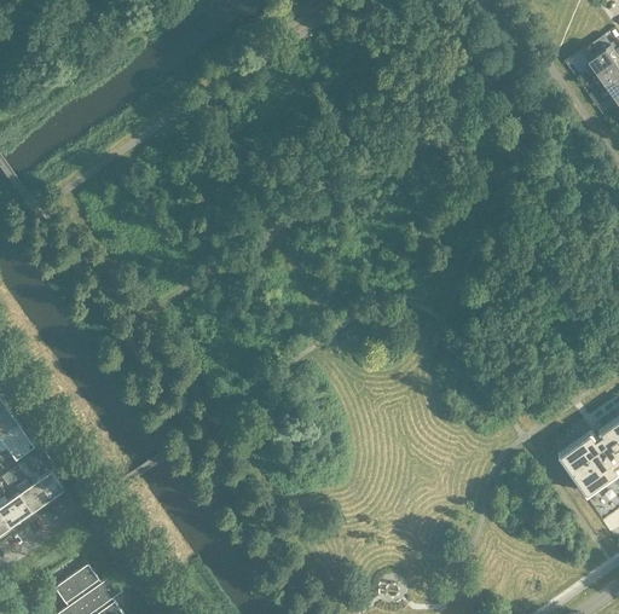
[(586,63),(589,67),(590,67),(595,75),(618,59),(612,52),(615,50),(613,45),(608,48),(607,48),(586,63)]
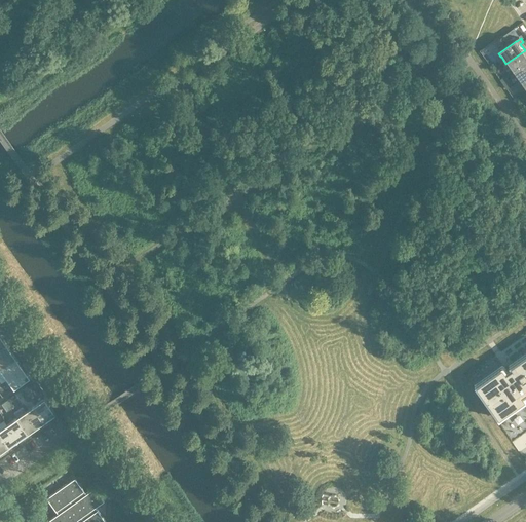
[(525,49),(525,50),(505,64),(508,67),(513,74),(525,65),(525,49)]
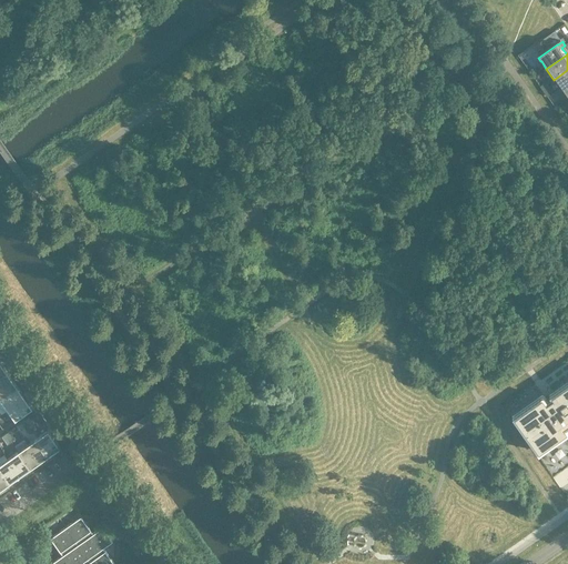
[(567,70),(554,80),(556,83),(561,91),(567,86),(567,70)]
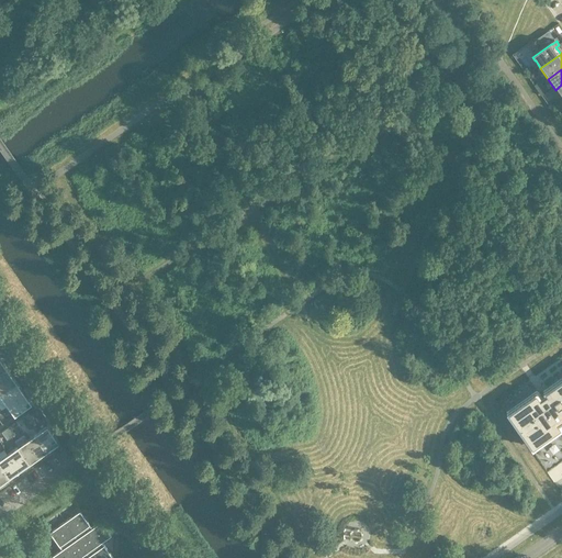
[(0,386),(11,378),(4,368),(0,370),(0,386)]
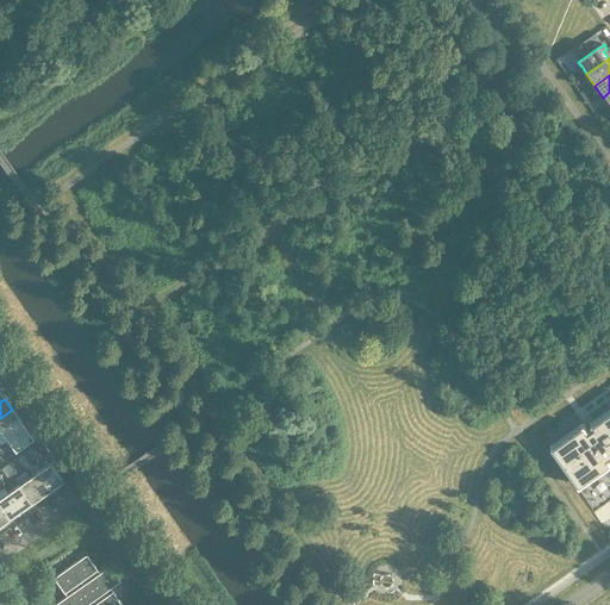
[(19,420),(12,410),(0,418),(0,431),(1,434),(19,420)]
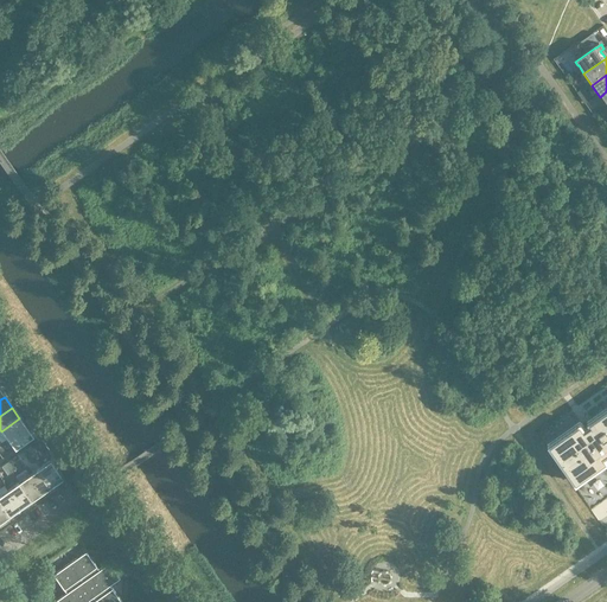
[(579,427),(548,448),(562,467),(562,468),(575,486),(606,465),(604,460),(606,456),(606,410),(588,424),(588,427),(583,430),(581,427),(580,427),(580,426),(579,426),(579,427)]
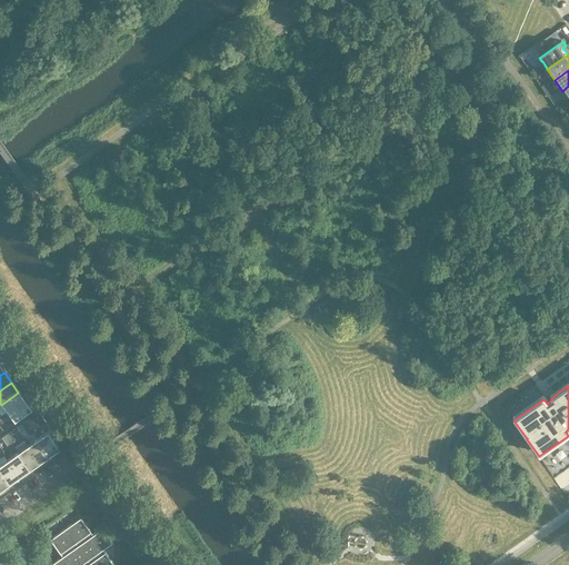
[(22,398),(18,393),(1,405),(8,415),(28,400),(25,397),(22,398)]
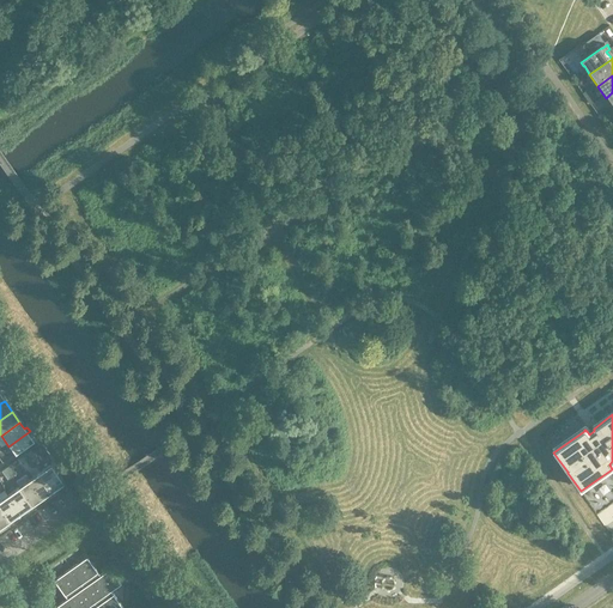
[(32,436),(30,431),(8,447),(17,457),(35,444),(30,437),(32,436)]
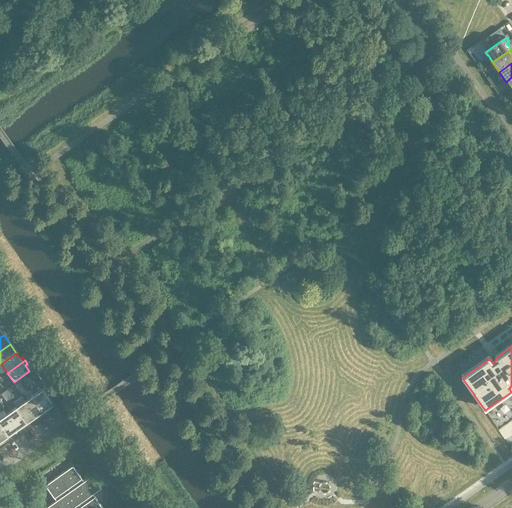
[(31,386),(26,379),(23,382),(28,389),(31,386)]
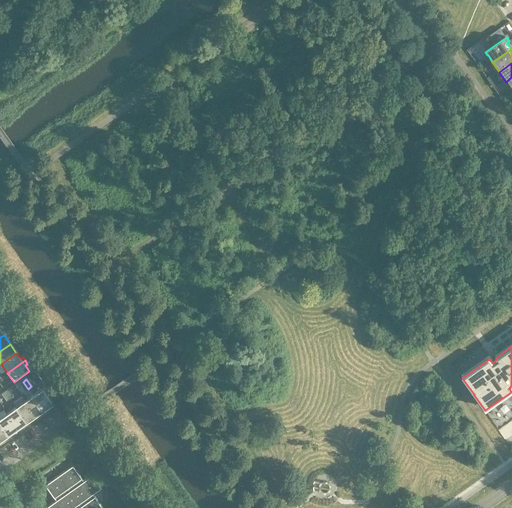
[(28,389),(23,382),(19,384),(24,391),(28,389)]
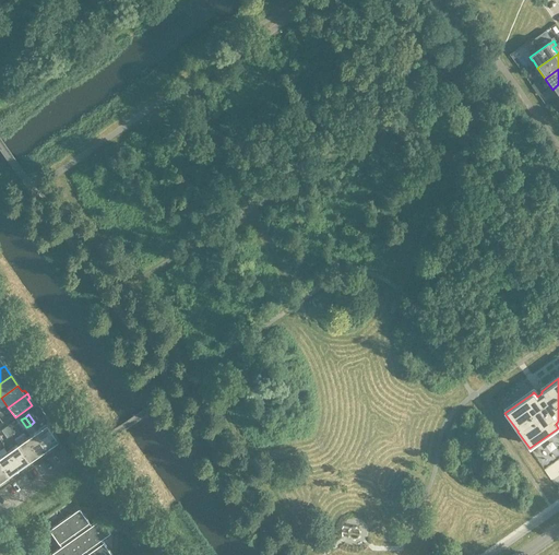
[(47,427),(37,434),(50,453),(55,450),(52,448),(59,444),(48,429),(47,427)]
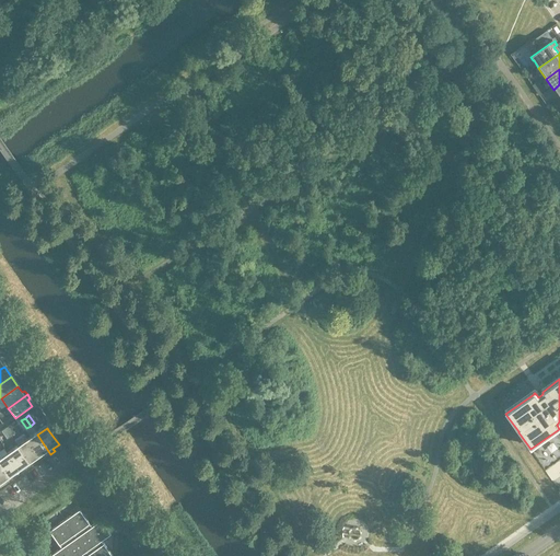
[(15,437),(10,429),(6,431),(11,439),(15,437)]
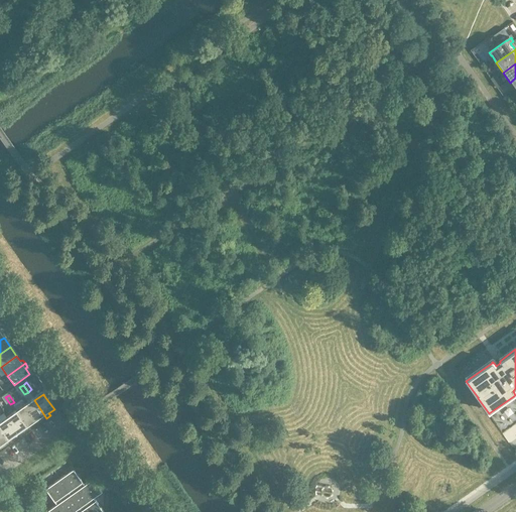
[(10,404),(5,397),(1,400),(7,407),(10,404)]
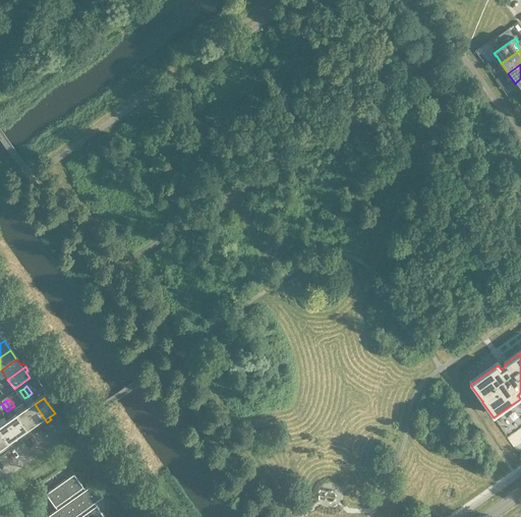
[(47,422),(35,404),(25,411),(37,426),(42,423),(44,424),(47,422)]
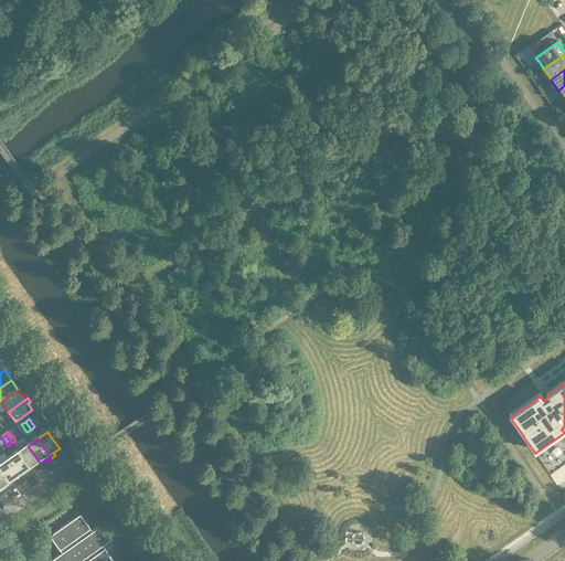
[(40,463),(28,446),(18,453),(30,469),(40,463)]
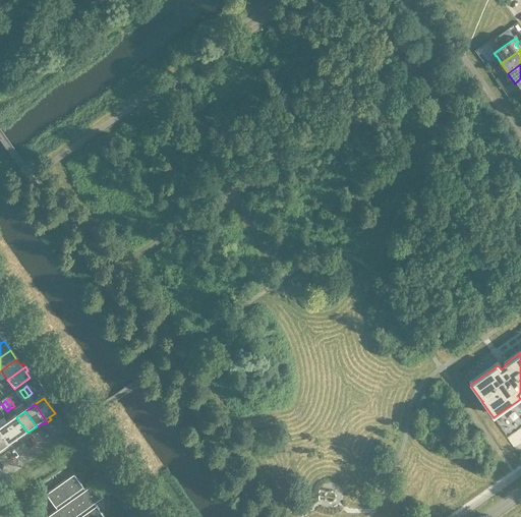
[(27,433),(16,417),(7,423),(18,440),(27,433)]
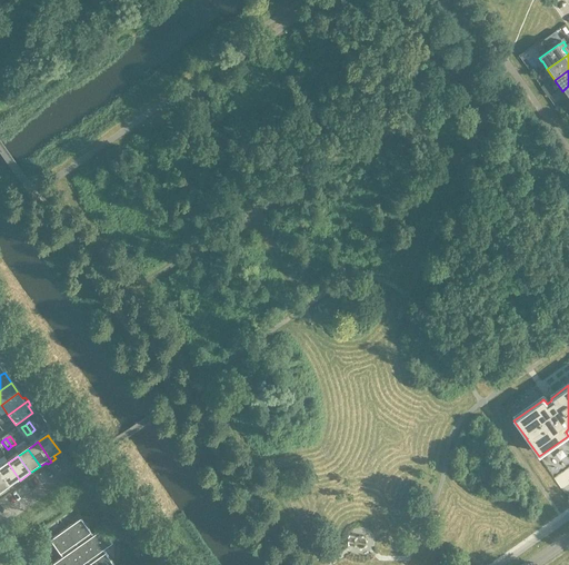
[(20,481),(8,463),(0,468),(0,472),(10,487),(20,481)]
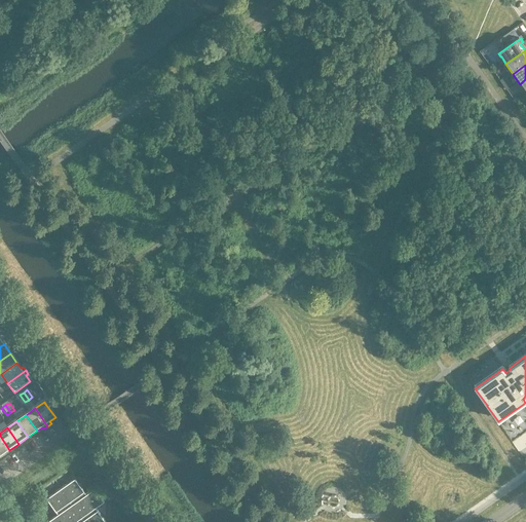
[(9,450),(0,436),(0,455),(1,456),(9,450)]
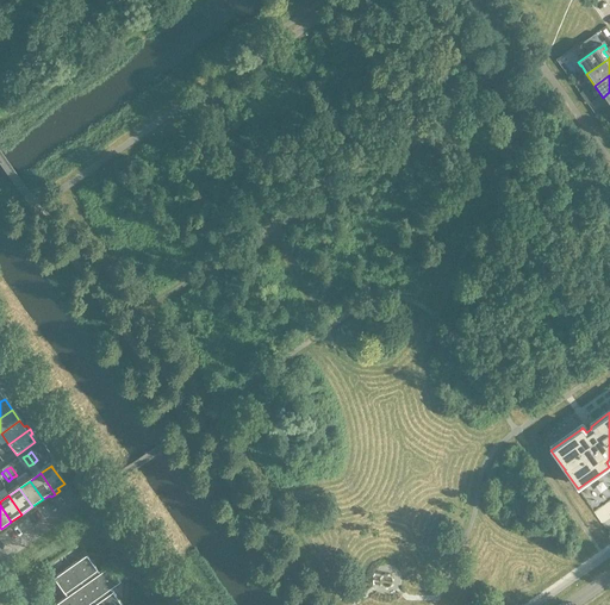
[(87,559),(54,581),(64,597),(68,594),(70,598),(62,604),(119,604),(113,596),(110,598),(107,594),(120,585),(110,569),(97,579),(94,575),(98,574),(87,559)]
